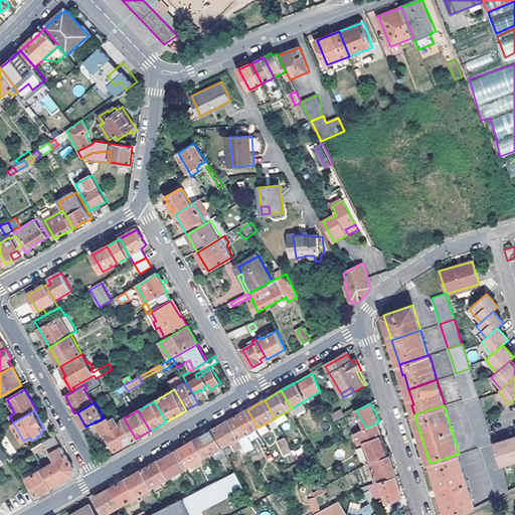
[(239,438),(247,452),(254,448),(247,434),(258,427),(247,410),(229,420),(239,438)]
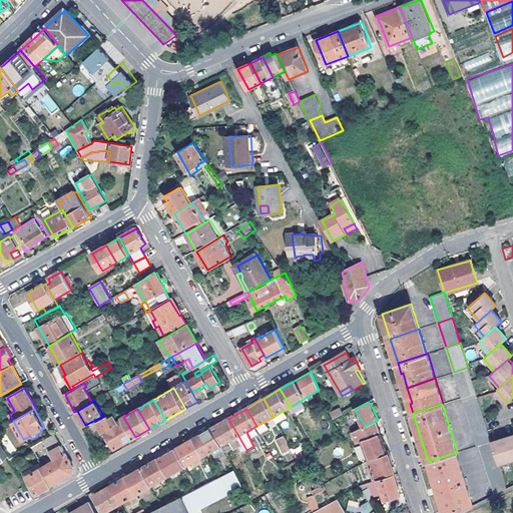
[(332,414),(335,420),(344,415),(342,409),(332,414)]
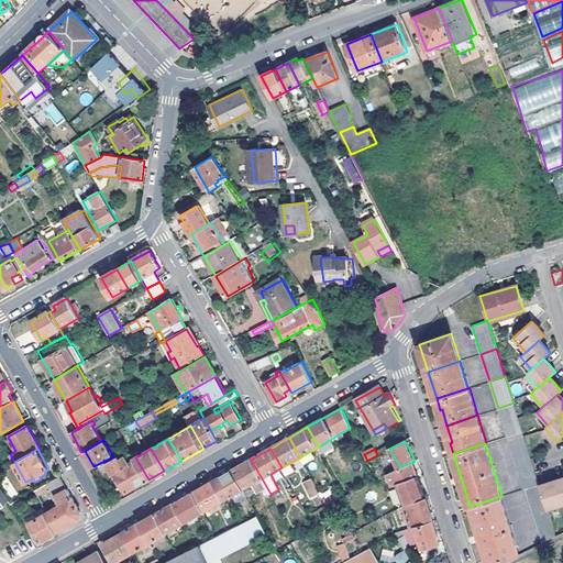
[(135,457),(132,452),(127,455),(125,455),(120,459),(119,456),(107,463),(113,474),(116,473),(127,493),(148,479),(135,457)]
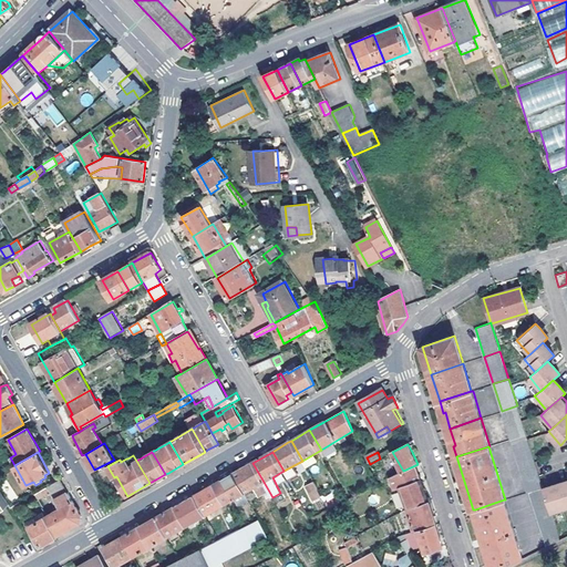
[(234,473),(245,493),(264,482),(253,463),(234,473)]
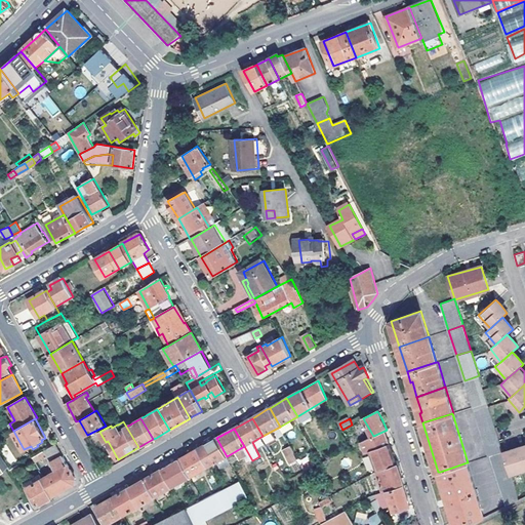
[(373,436),(363,442),(366,452),(371,451),(377,470),(397,463),(390,444),(387,445),(387,443),(386,441),(388,439),(385,431),(373,436)]
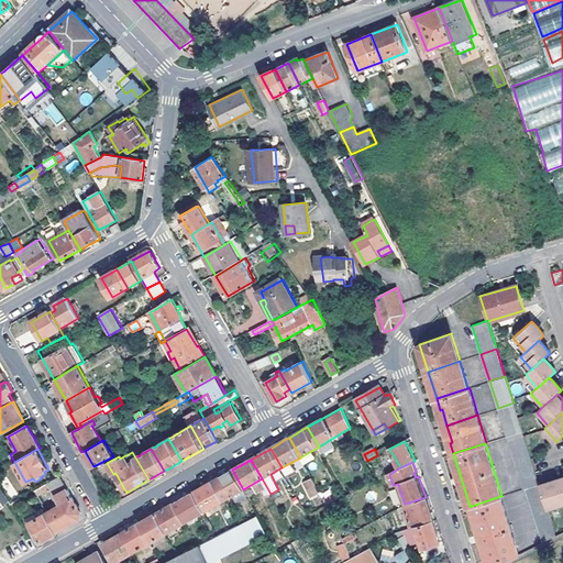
[(232,470),(213,481),(224,500),(243,489),(232,470)]
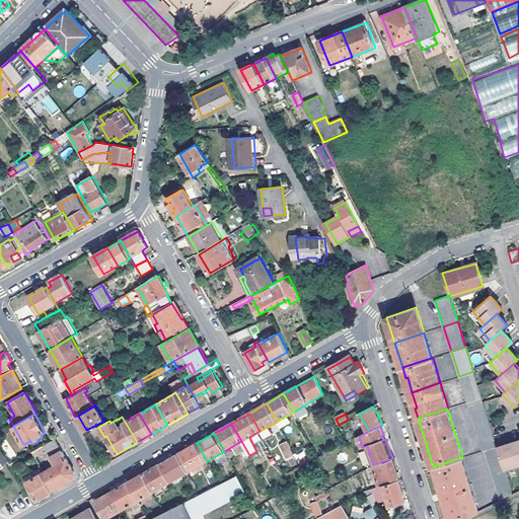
[(44,446),(47,451),(52,458),(50,459),(54,467),(43,473),(52,491),(58,488),(74,478),(74,475),(75,472),(56,439),(44,446)]
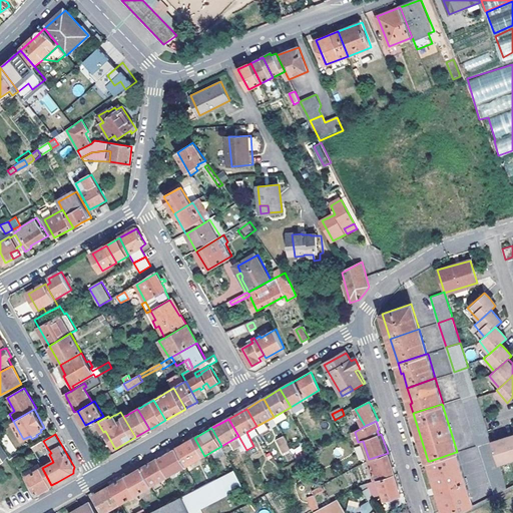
[(0,438),(0,443),(8,456),(10,459),(19,454),(4,436),(0,438)]
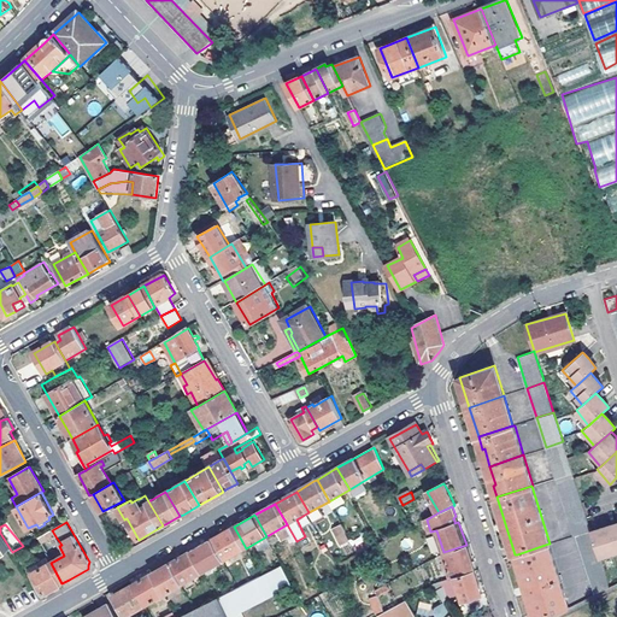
[(351,540),(342,524),(335,529),(344,545),(351,540)]
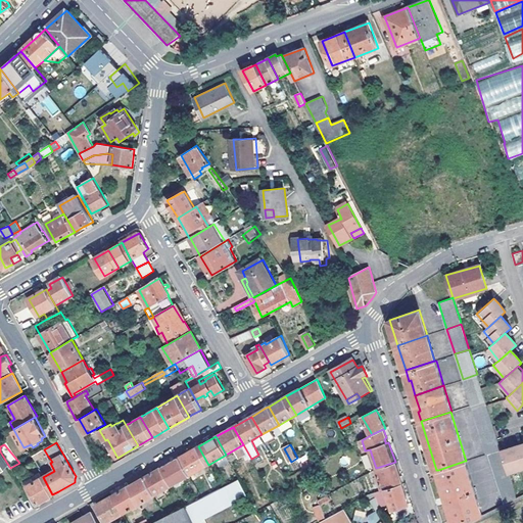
[(180,457),(190,475),(208,465),(198,446),(180,457)]
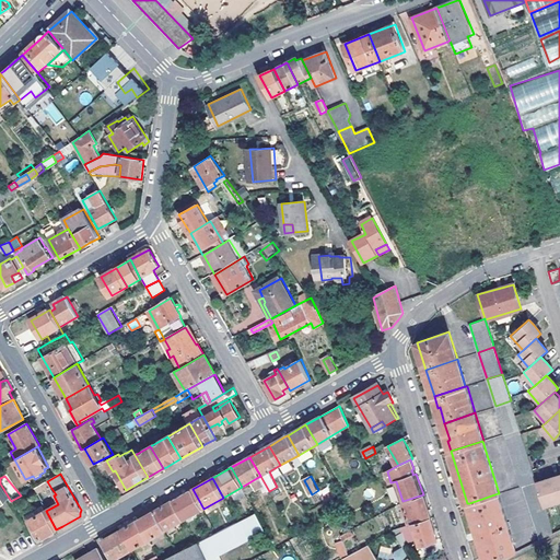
[(537,482),(544,506),(559,501),(559,498),(553,478),(547,480),(537,482)]
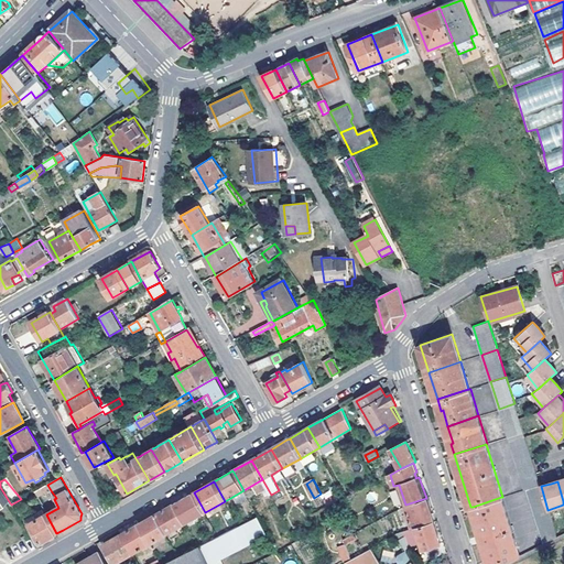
[(41,488),(44,494),(51,490),(47,485),(41,488)]
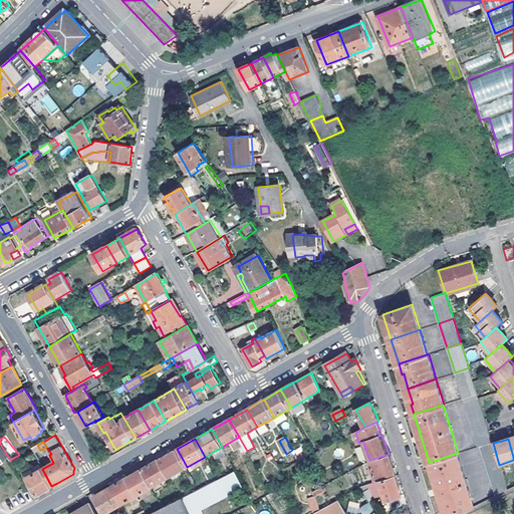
[(494,496),(507,489),(499,465),(493,443),(492,442),(478,446),(494,496)]
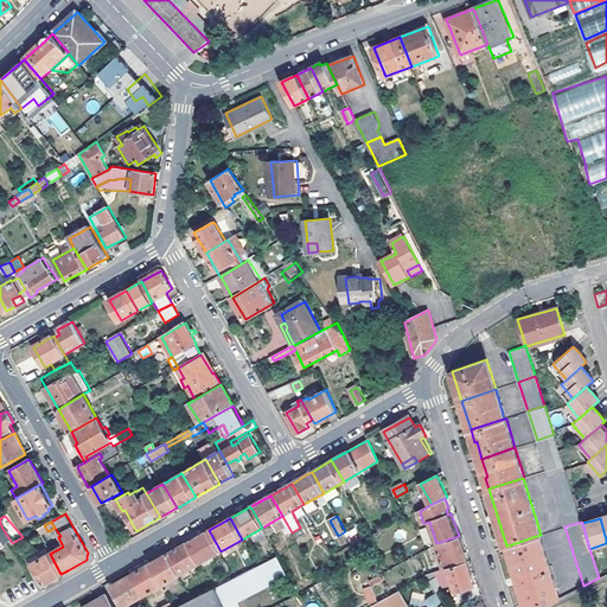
[(0,545),(10,540),(0,524),(0,545)]
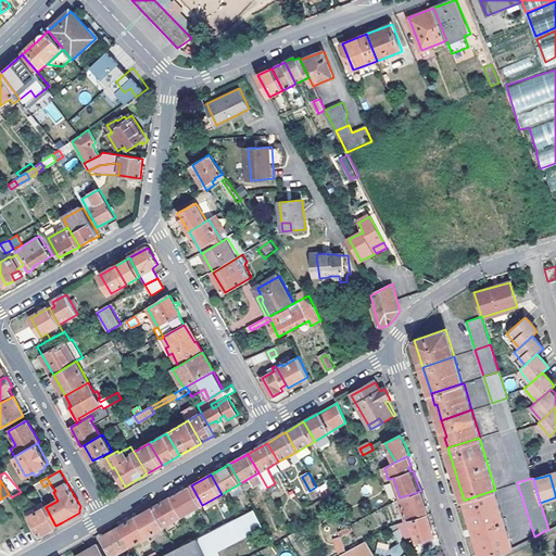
[(34,485),(37,491),(43,487),(40,481),(34,485)]
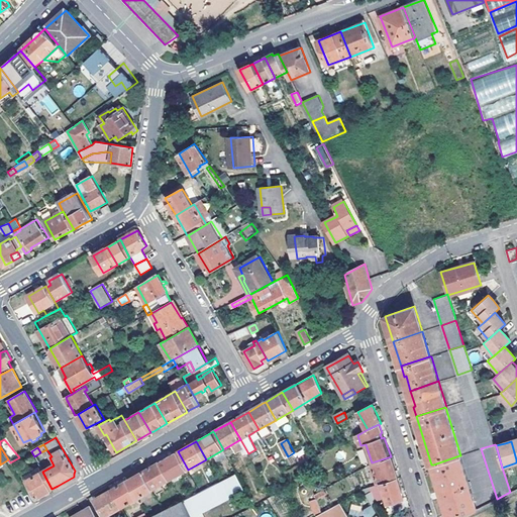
[(363,464),(368,462),(363,449),(357,451),(363,464)]
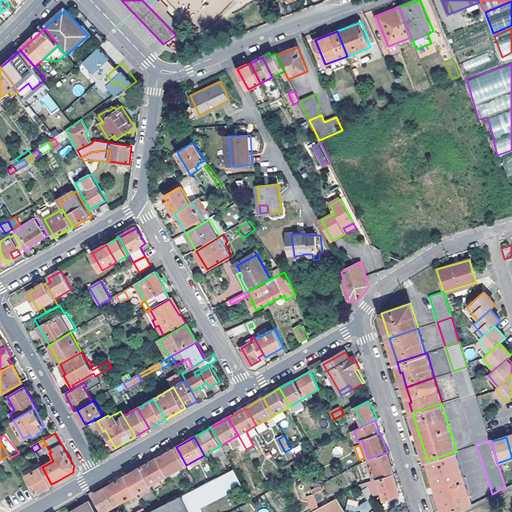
[(159,457),(168,475),(186,465),(176,447),(173,449),(159,457)]
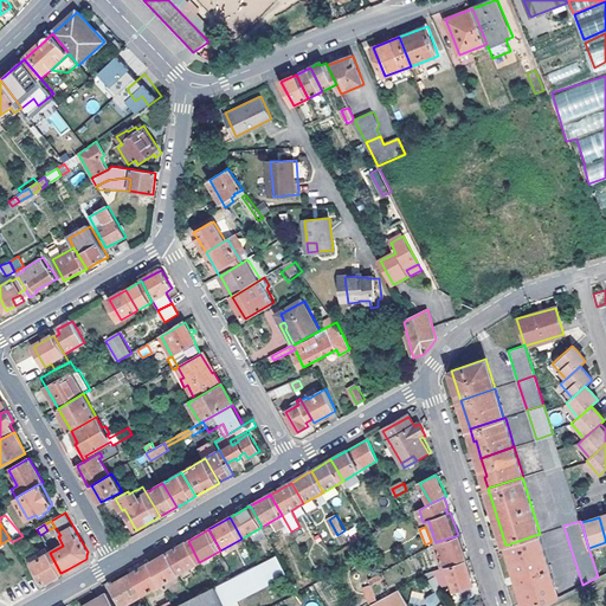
[(539,534),(508,545),(527,605),(536,605),(559,595),(539,534)]
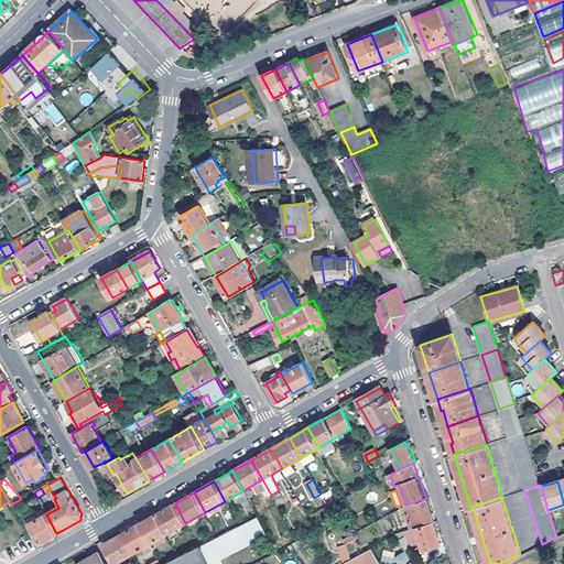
[(426,498),(405,505),(411,524),(404,527),(405,530),(416,527),(434,521),(427,498),(426,498)]
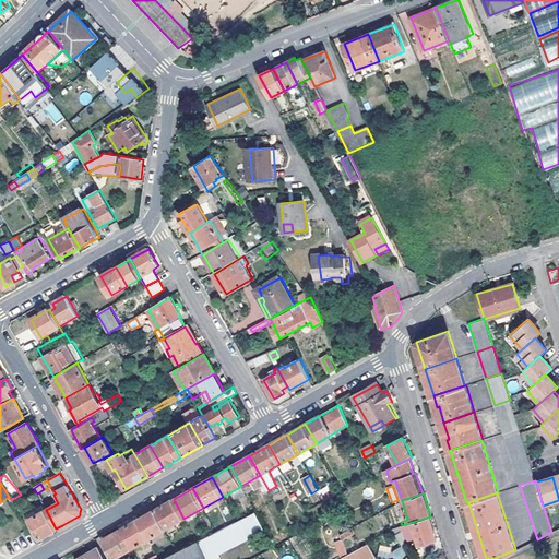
[(155,510),(166,528),(183,519),(174,499),(170,501),(155,510)]
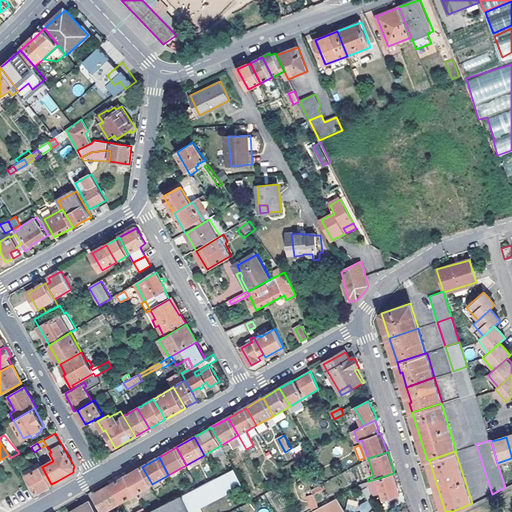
[(51,484),(42,467),(41,468),(38,463),(25,470),(37,492),(51,484)]
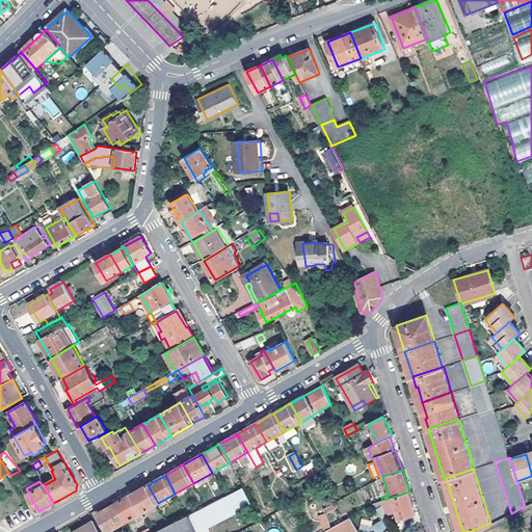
[(144,487),(131,495),(141,512),(158,503),(148,485),(144,487)]
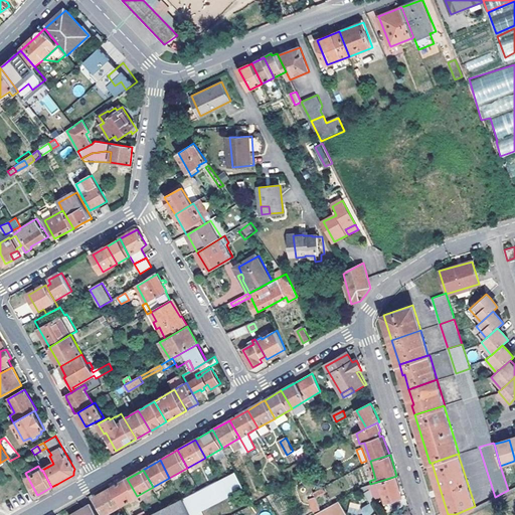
[(190,514),(243,488),(236,472),(182,499),(151,514),(190,514)]
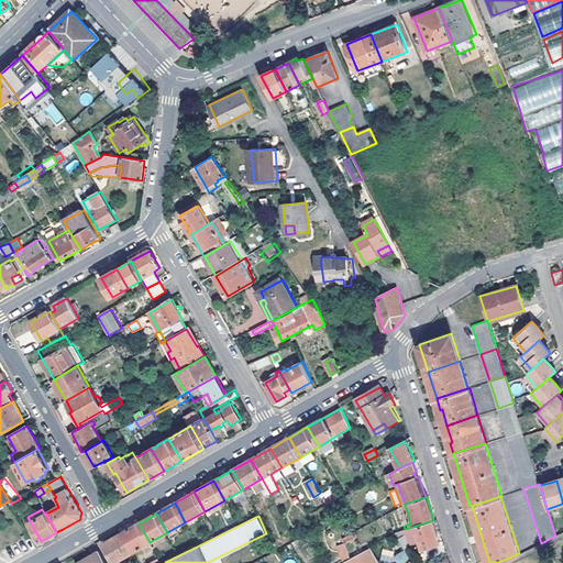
[(433,520),(416,526),(422,548),(440,541),(433,520)]
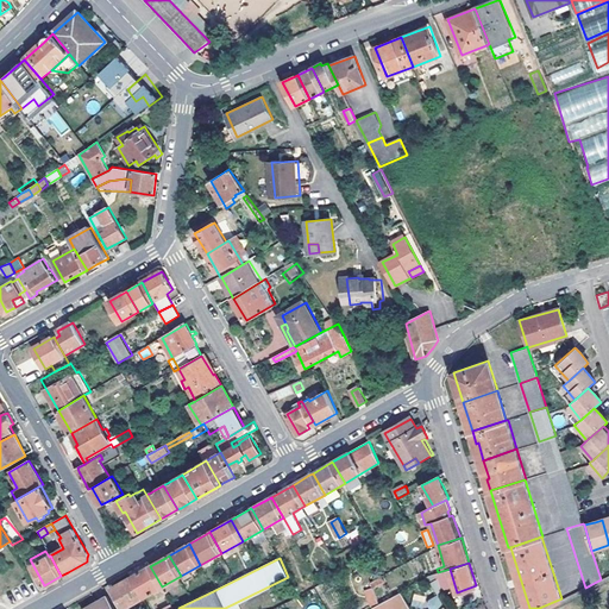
[(132,577),(143,597),(162,586),(150,566),(132,577)]
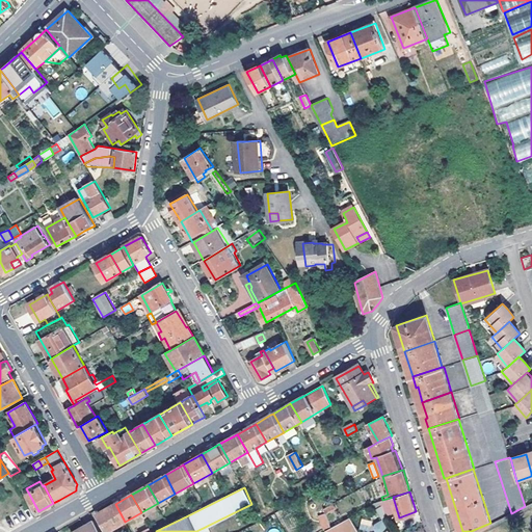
[(334,507),(331,503),(322,508),(323,512),(334,507)]
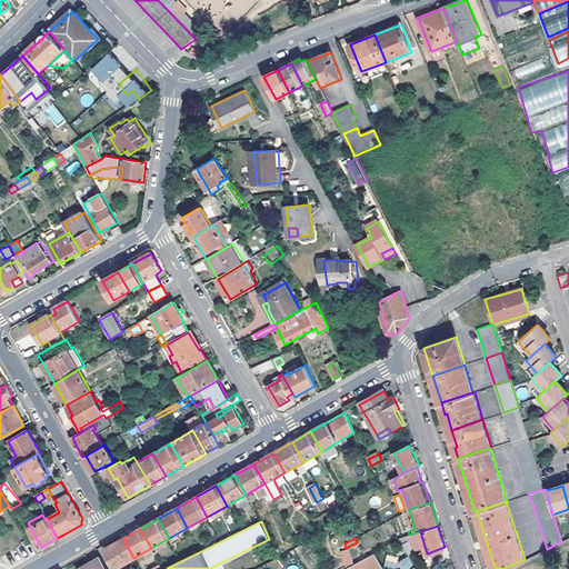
[(133,558),(123,539),(105,549),(115,568),(133,558)]
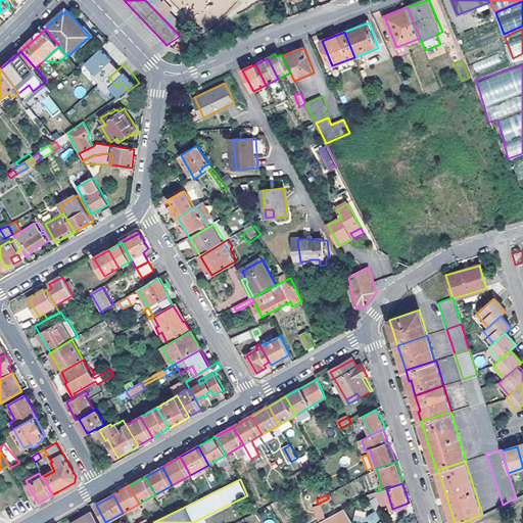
[(317,520),(324,518),(320,505),(313,507),(317,520)]
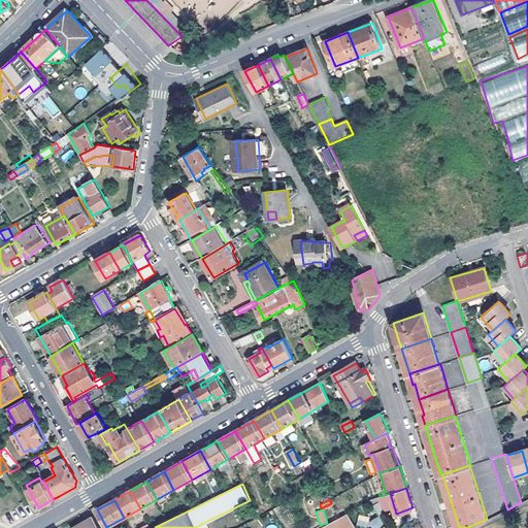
[(356,527),(348,513),(323,526),(324,527),(356,527)]
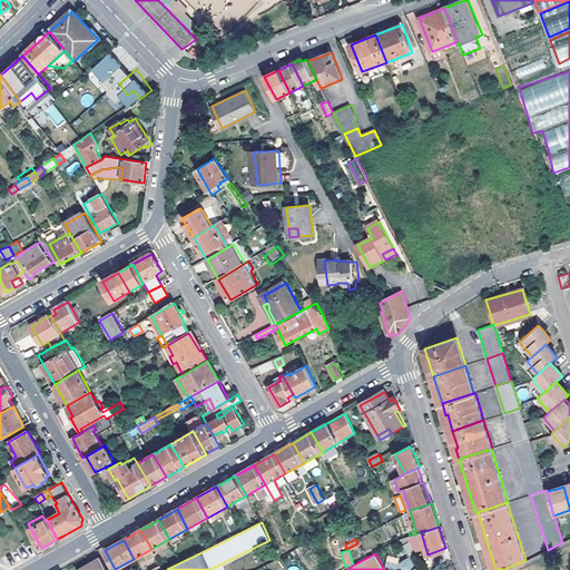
[(80,569),(108,569),(102,558),(80,569)]
